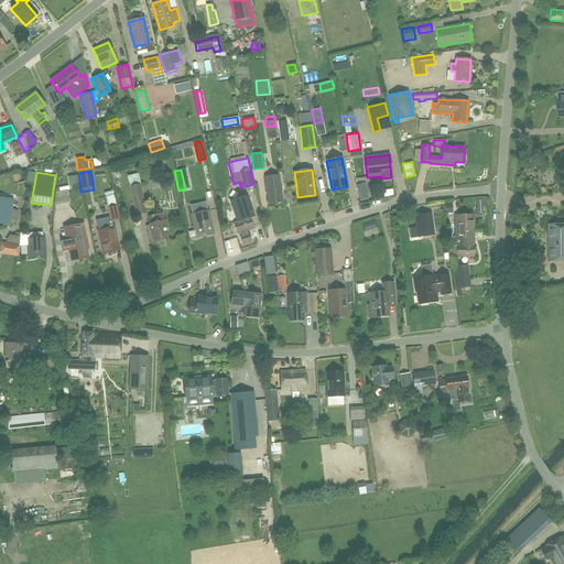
[(67,177),(68,185),(78,184),(77,175),(67,177)]
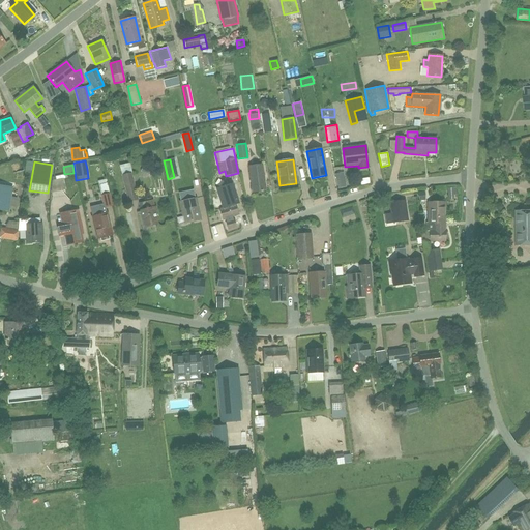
[(262,165),(248,167),(252,193),(265,190),(262,165)]
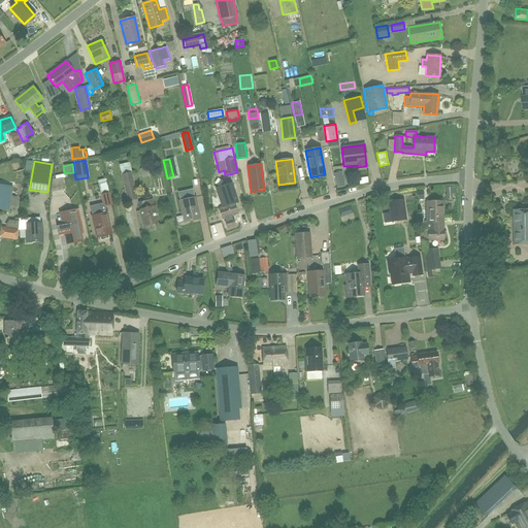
[(54,180),(60,179),(61,186),(64,186),(63,168),(53,168),(54,180)]
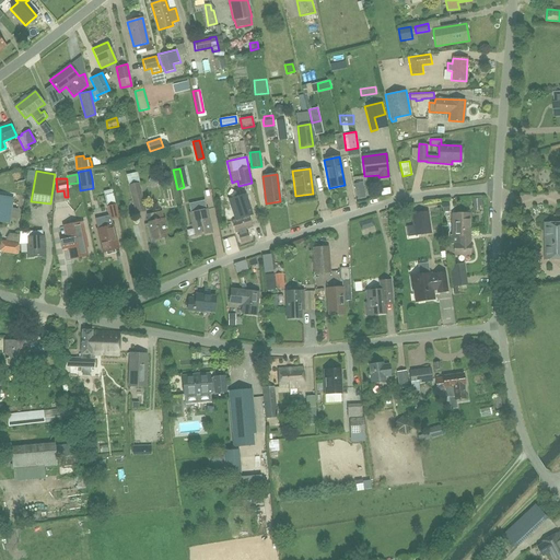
[(164,181),(168,198),(177,196),(173,178),(164,181)]
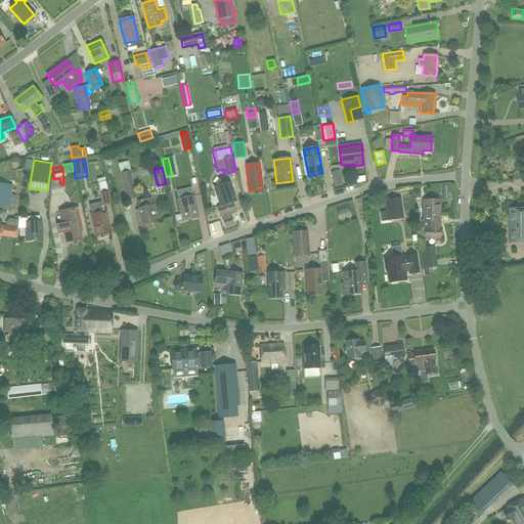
[(136,198),(130,170),(120,173),(126,200),(136,198)]
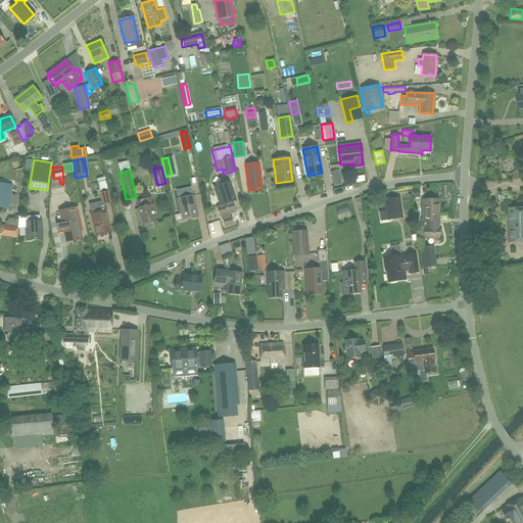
[(99,192),(107,190),(104,177),(96,179),(99,192)]
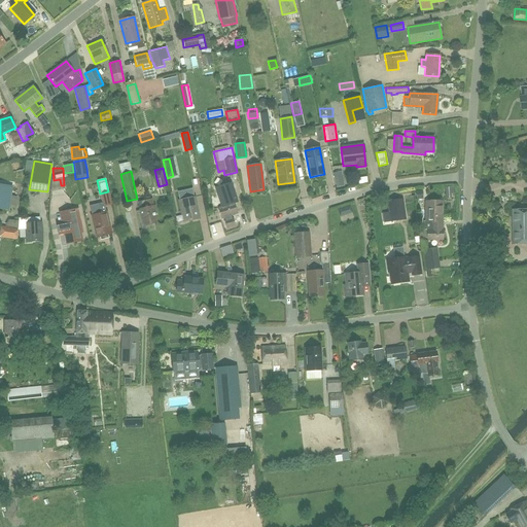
[(344,186),(343,178),(335,180),(336,187),(344,186)]
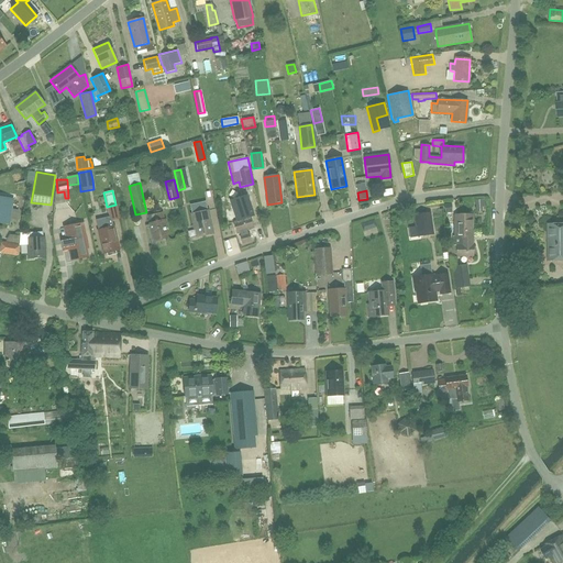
[(0,222),(10,224),(13,199),(0,196),(0,222)]
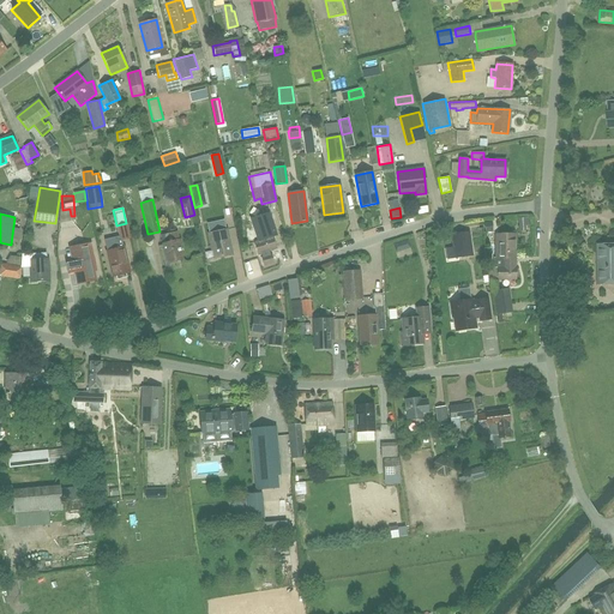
[(251,218),(258,240),(253,241),(258,254),(262,253),(262,256),(260,257),(263,266),(275,263),(271,253),(270,254),(269,251),(276,248),(272,236),(271,236),(264,215),(251,218)]
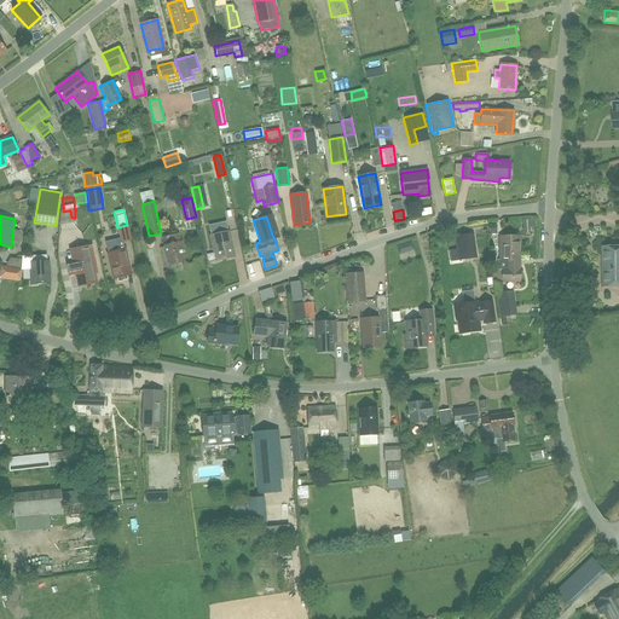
[(119,229),(121,243),(131,241),(127,226),(119,229)]
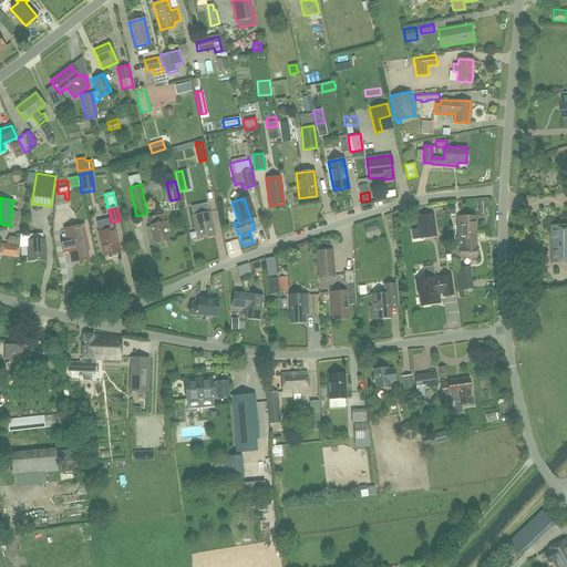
[(214,235),(209,213),(193,216),(196,232),(197,230),(198,238),(214,235)]
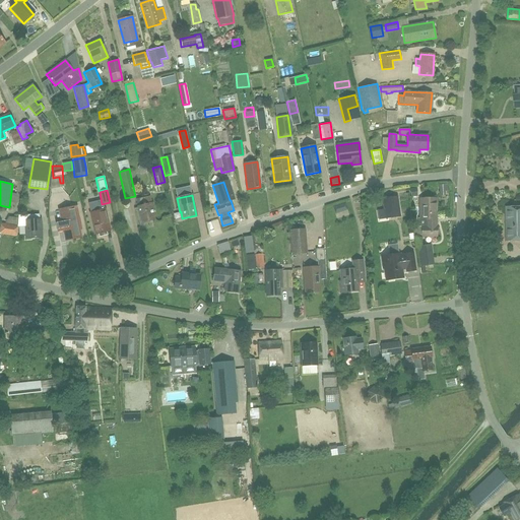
[(136,199),(141,222),(154,219),(152,210),(154,210),(152,203),(151,203),(149,196),(136,199)]
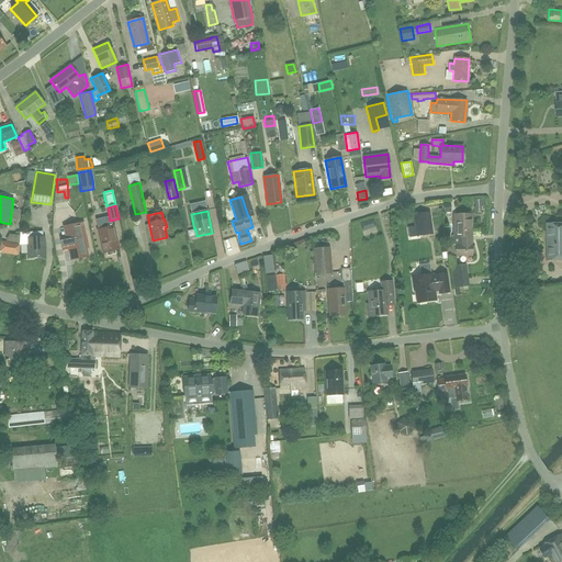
[(433,234),(430,212),(413,214),(414,226),(406,226),(408,237),(433,234)]
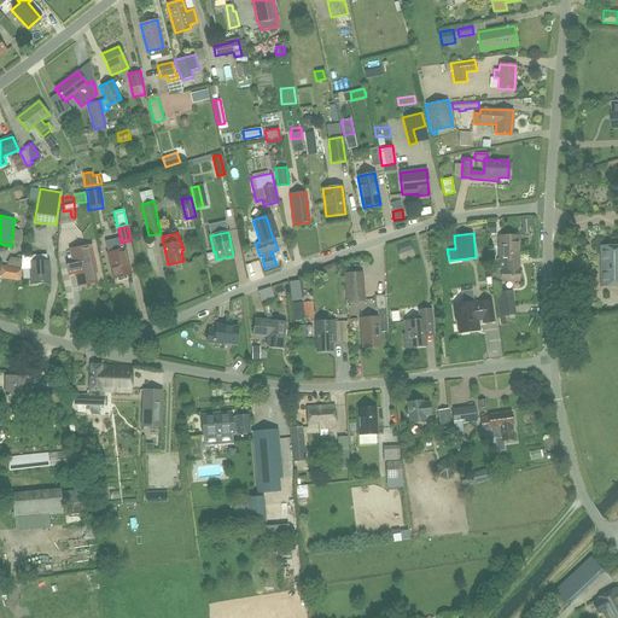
[(291,235),(278,234),(277,244),(290,244),(291,235)]
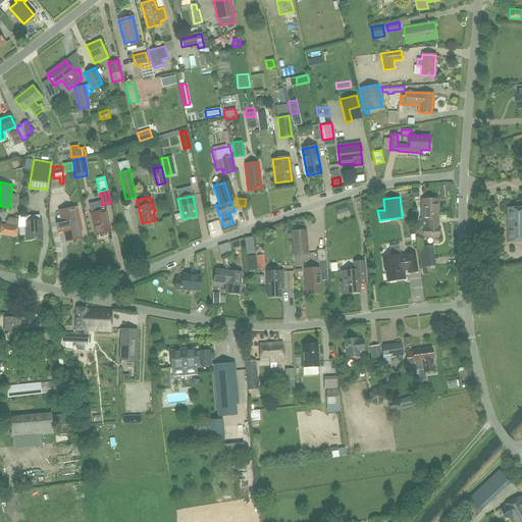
[(421,199),(421,218),(419,218),(419,227),(415,227),(416,238),(423,238),(438,238),(438,228),(439,228),(439,226),(438,226),(438,199),(421,199)]
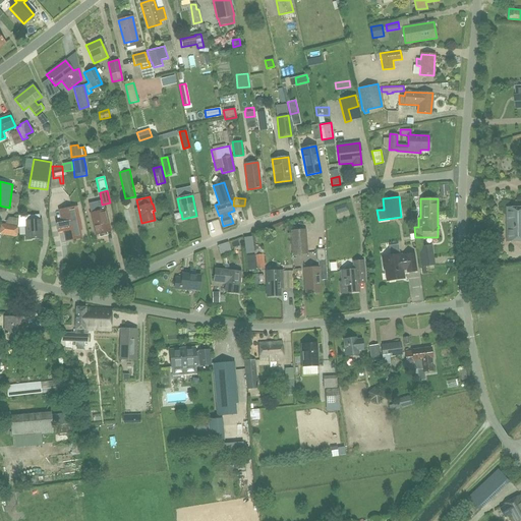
[(56,221),(57,232),(63,231),(65,240),(80,238),(79,230),(81,229),(76,207),(59,210),(61,220),(56,221)]
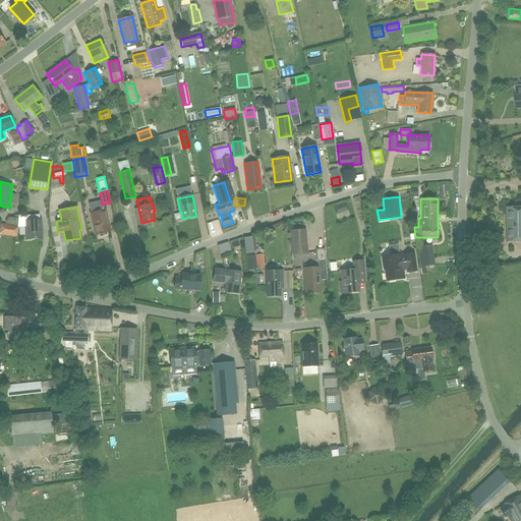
[(508,240),(520,240),(520,207),(507,208),(507,228),(508,240)]
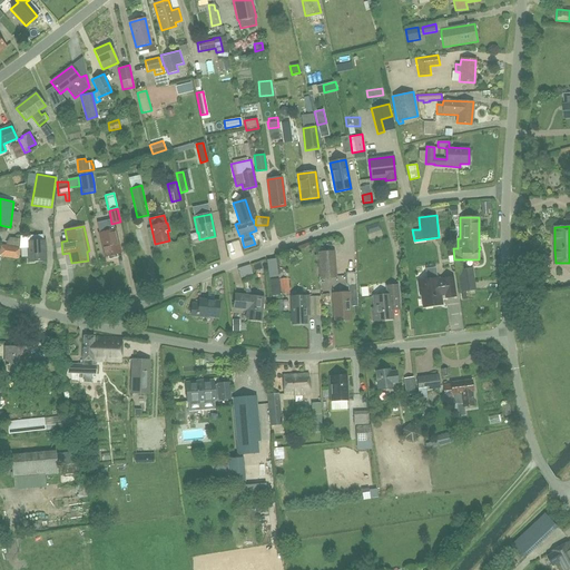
[(115,229),(99,233),(104,257),(108,256),(109,259),(117,257),(116,254),(120,253),(119,249),(115,229)]
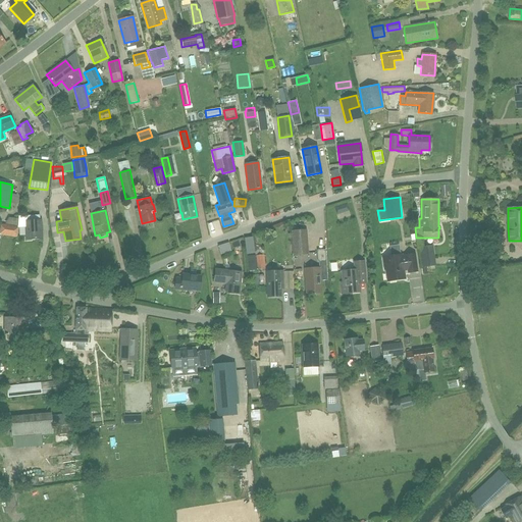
[(41,220),(40,220),(39,214),(25,215),(27,221),(25,221),(27,240),(42,239),(41,220)]
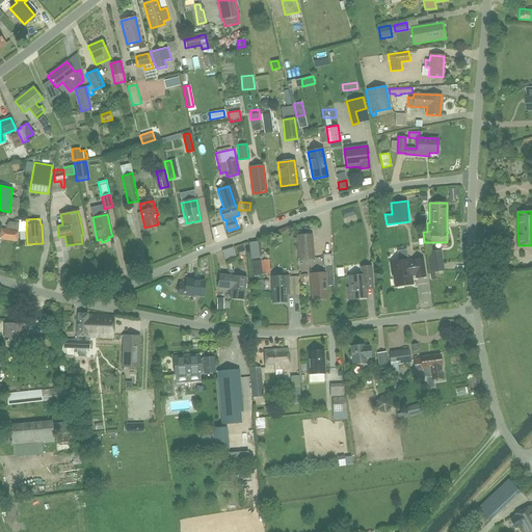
[(0,230),(0,239),(17,241),(19,231),(17,231),(18,222),(8,221),(4,229),(0,229),(0,230)]
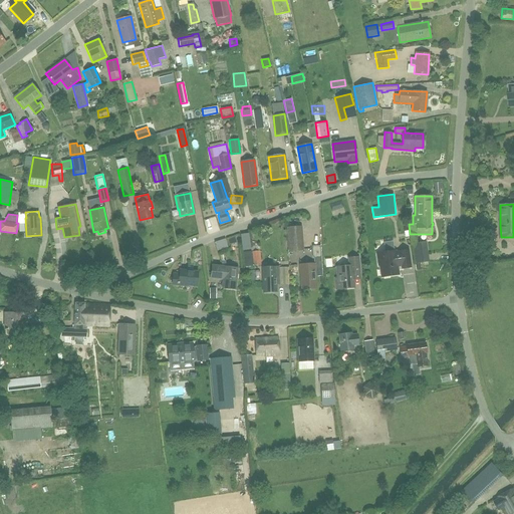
[(303,250),(302,226),(286,227),(288,251),(303,250)]
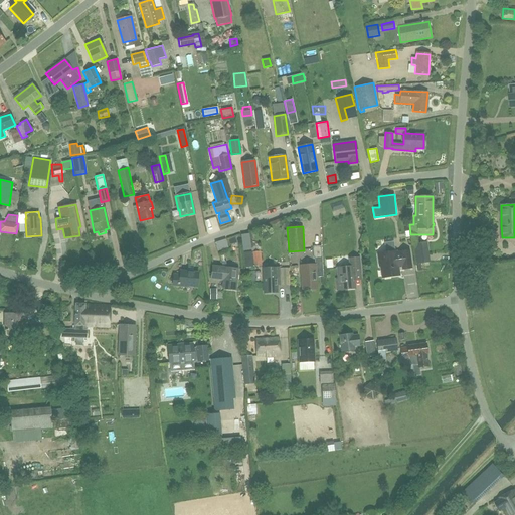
[(412,243),(416,267),(428,265),(427,263),(430,262),(426,241),(412,243)]
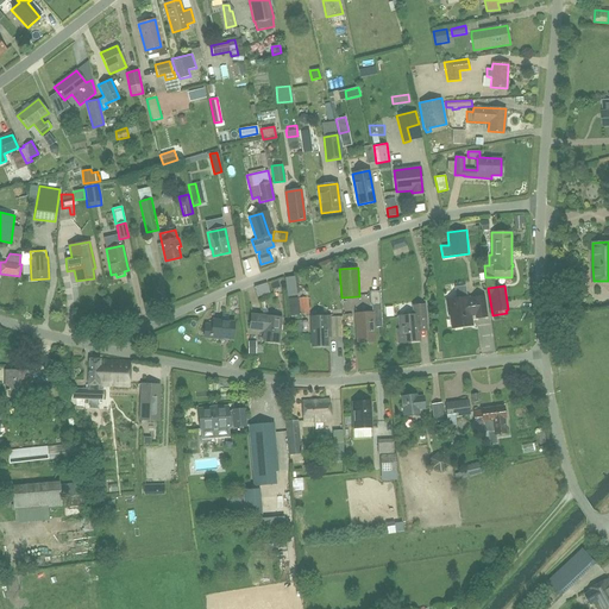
[(288,299),(289,315),(299,315),(300,320),(308,319),(308,313),(309,313),(307,290),(296,292),(296,297),(288,299)]
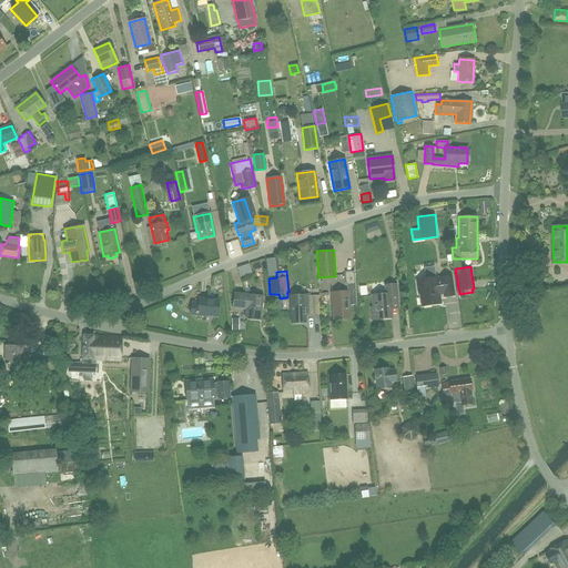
[(332,293),(333,320),(350,318),(350,305),(356,305),(355,285),(354,271),(344,272),(345,285),(346,285),(346,292),(332,293)]
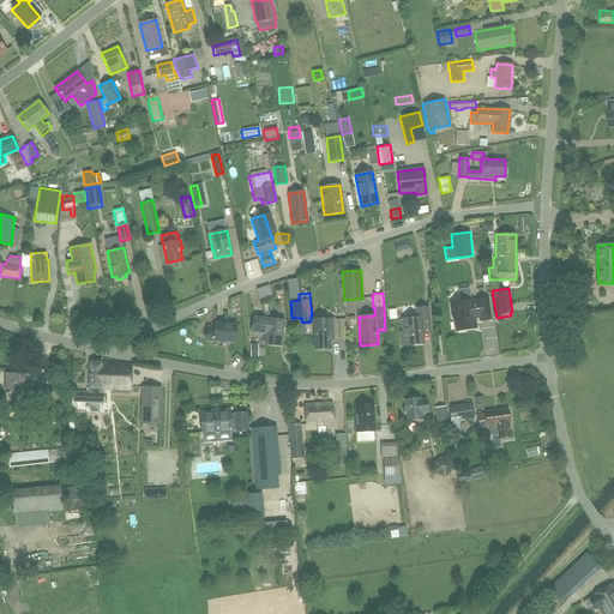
[(455,318),(456,331),(474,329),(476,325),(475,318),(480,317),(480,318),(491,317),(488,299),(473,301),(473,300),(451,304),(452,318),(455,318)]
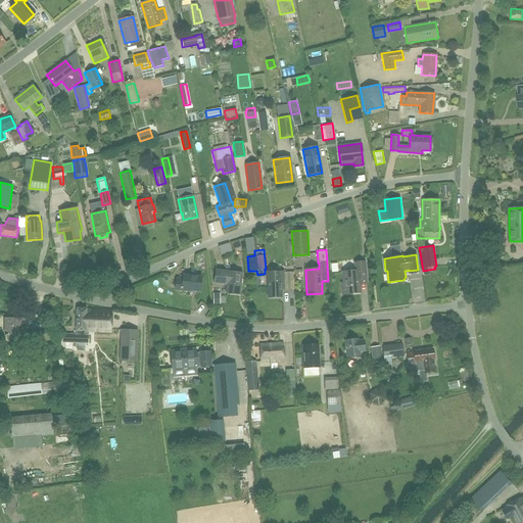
[(176,288),(183,289),(183,291),(190,292),(190,289),(200,290),(201,277),(191,275),(192,258),(190,277),(183,276),(185,259),(182,280),(176,279),(176,288)]
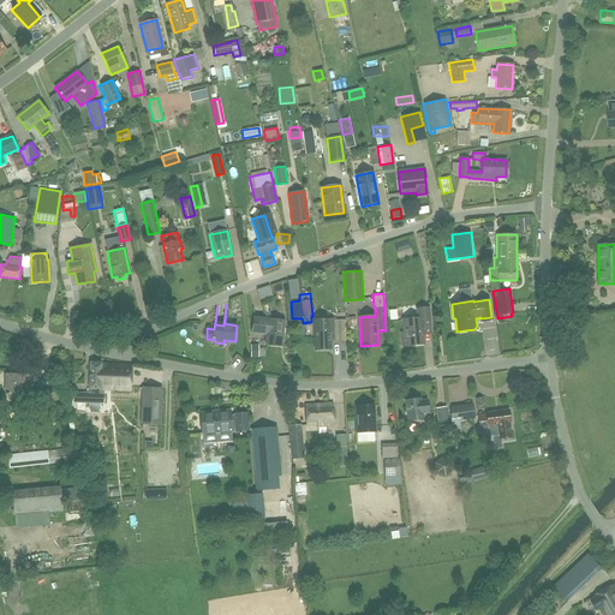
[(401,347),(423,345),(422,335),(430,334),(428,309),(416,310),(417,320),(402,321),(404,333),(400,334),(401,347)]
